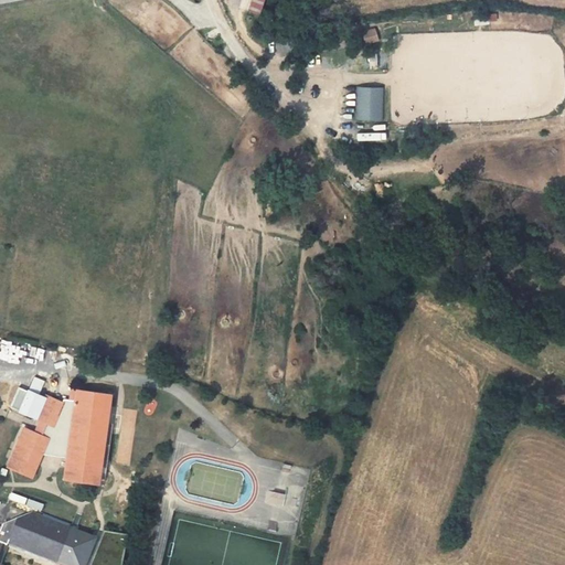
[(368,53),(369,67),(384,66),(383,52),(368,53)]
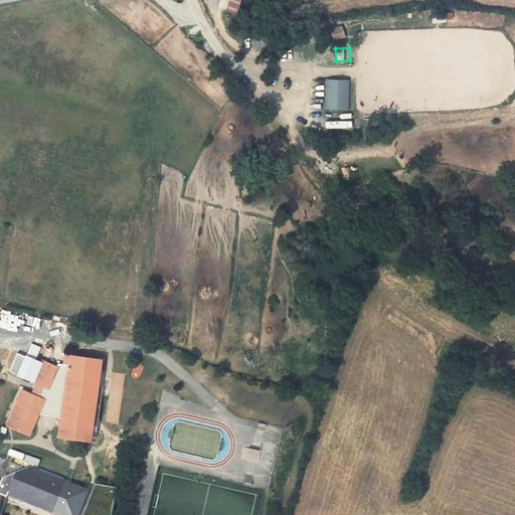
[(57,366),(44,359),(34,378),(42,383),(36,395),(22,387),(5,421),(26,433),(38,408),(61,413),(57,436),(88,441),(103,361),(72,355),(69,365),(59,363),(57,366)]
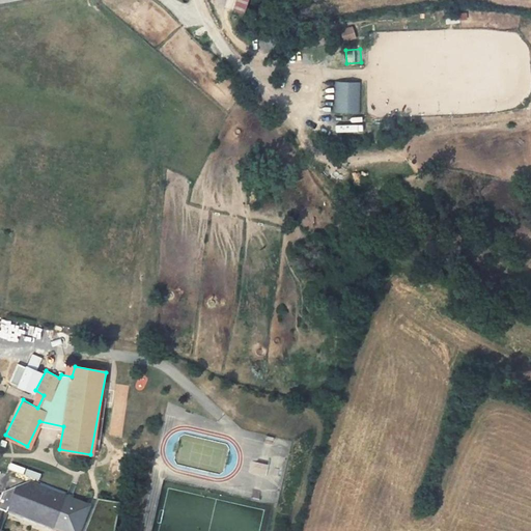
[(59,490),(35,480),(34,482),(23,477),(0,485),(0,507),(0,508),(1,506),(45,524),(58,494),(59,490)]
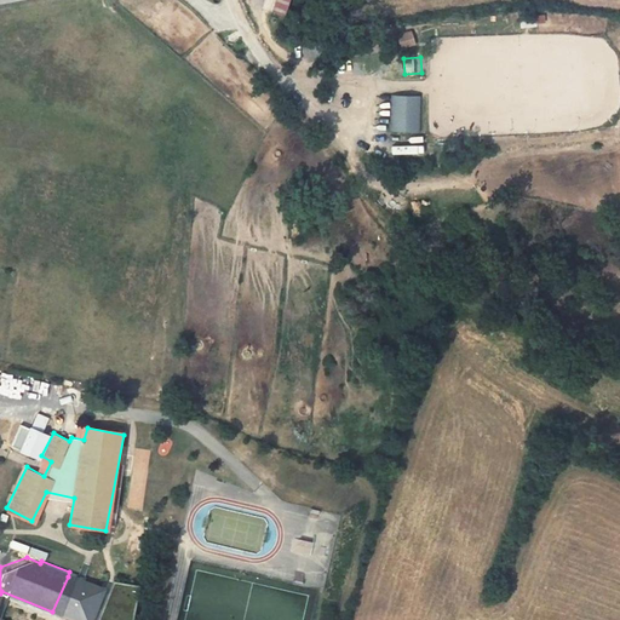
[(81,619),(96,590),(68,577),(52,612),(69,619),(81,619)]
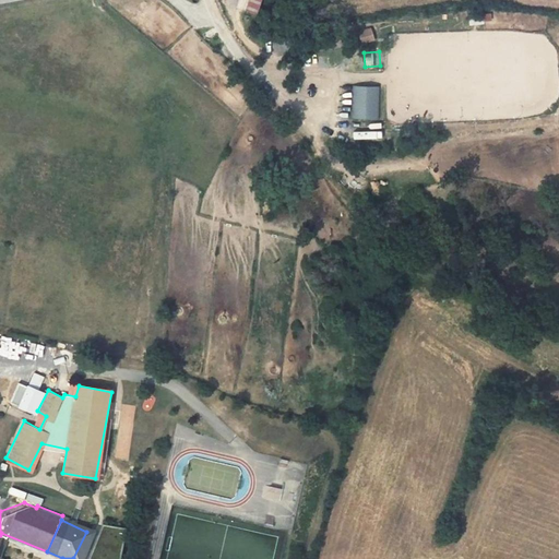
[(14,558),(20,550),(0,542),(0,558),(14,558)]
